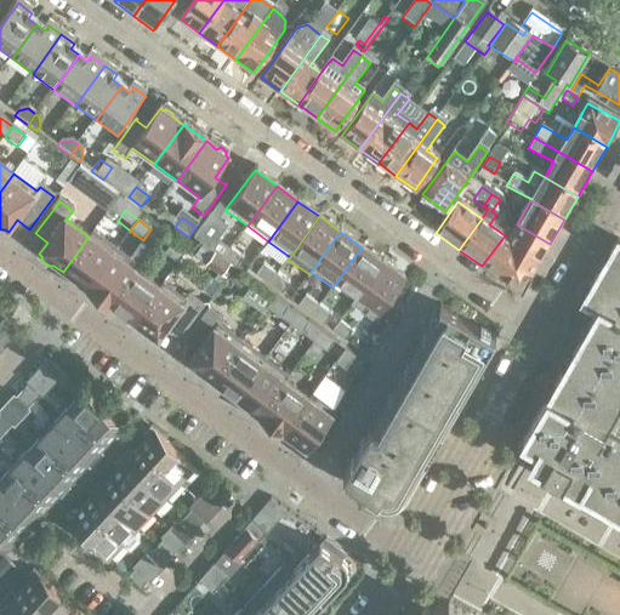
[(524,290),(545,252),(507,232),(505,235),(482,266),(519,292),(524,290)]
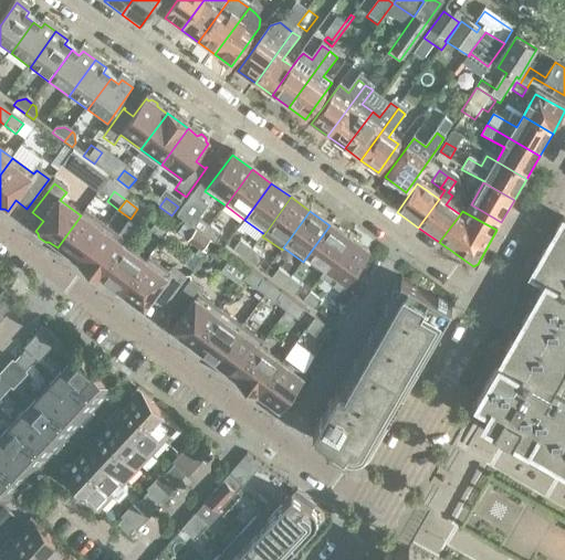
[(73,263),(76,262),(77,263),(77,264),(79,264),(105,228),(84,212),(81,215),(58,247),(65,254),(66,257),(73,263)]
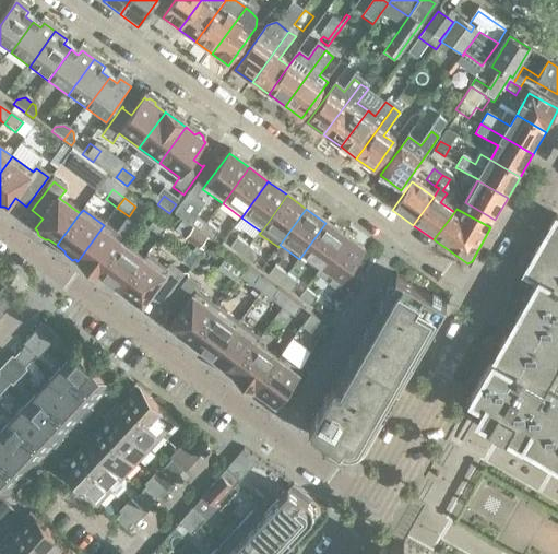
[(200,235),(206,225),(194,217),(188,226),(192,230),(200,235)]
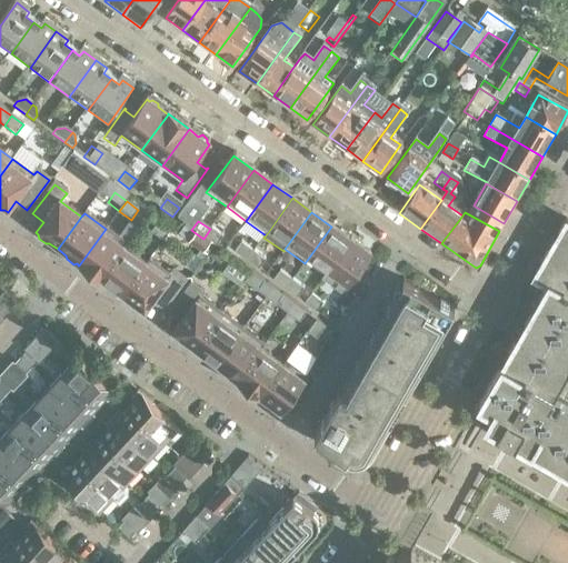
[(516,441),(567,471),(567,404),(554,396),(567,371),(567,222),(566,222),(540,265),(546,268),(538,281),(547,287),(502,364),(501,364),(486,391),(498,399),(489,415),(502,423),(497,433),(515,443),(516,441)]
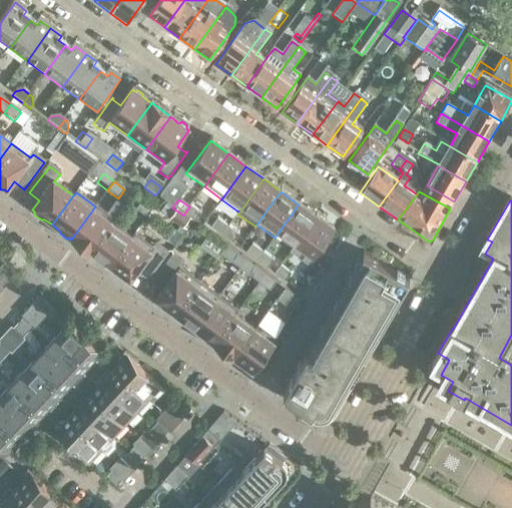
[(146,218),(152,210),(141,202),(135,210),(146,218)]
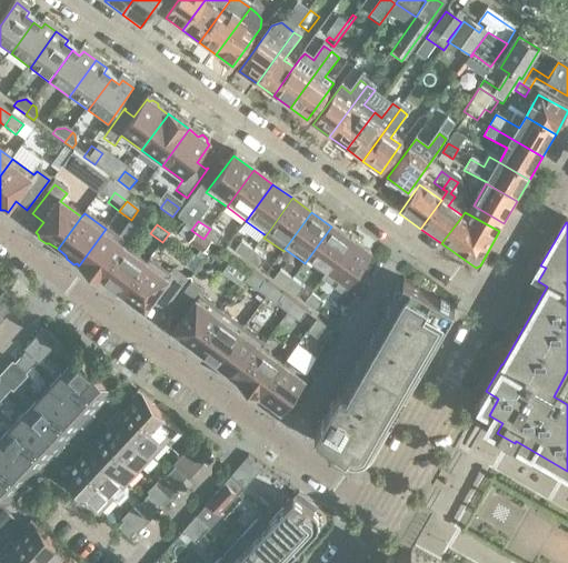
[(331,227),(308,259),(327,272),(350,240),(331,227)]
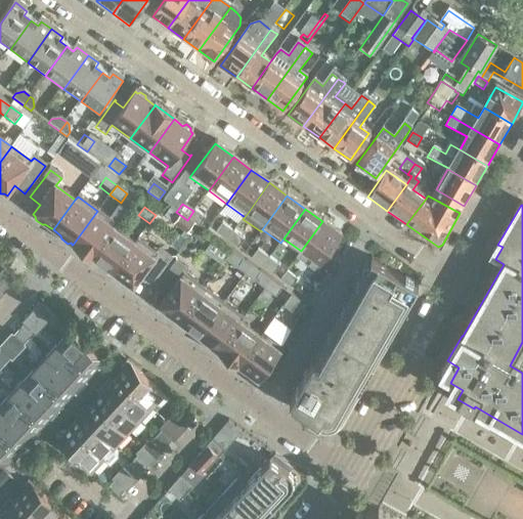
[(97,211),(73,245),(92,260),(115,229),(117,225),(97,211)]
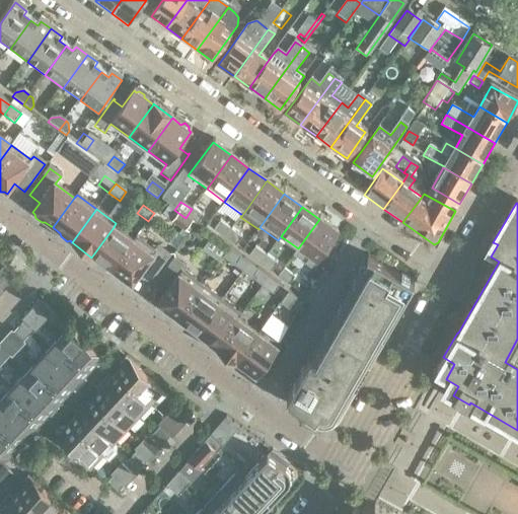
[(186,218),(191,222),(197,226),(203,217),(192,209),(186,218)]
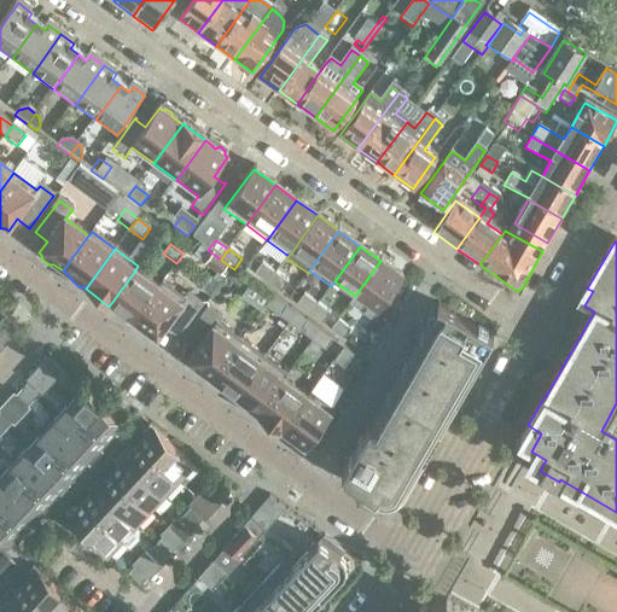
[(227,264),(221,260),(213,254),(204,266),(219,275),(227,264)]
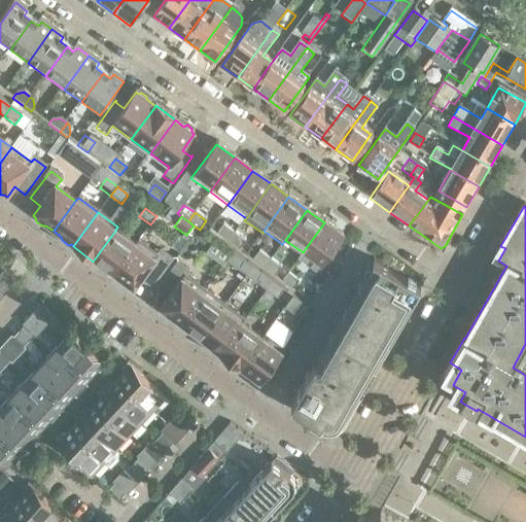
[(324,222),(303,252),(321,267),(343,237),(324,222)]
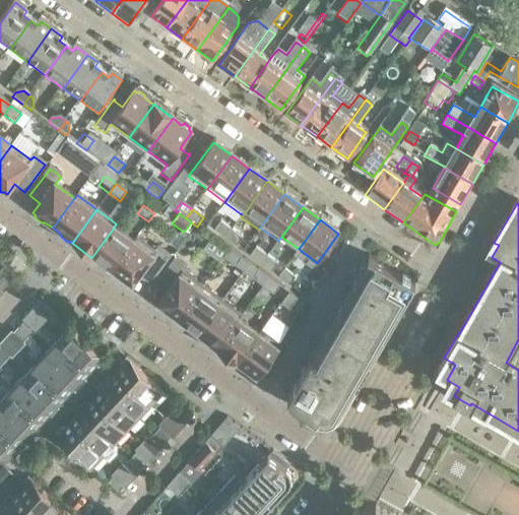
[(224,240),(231,231),(219,222),(213,232),(224,240)]
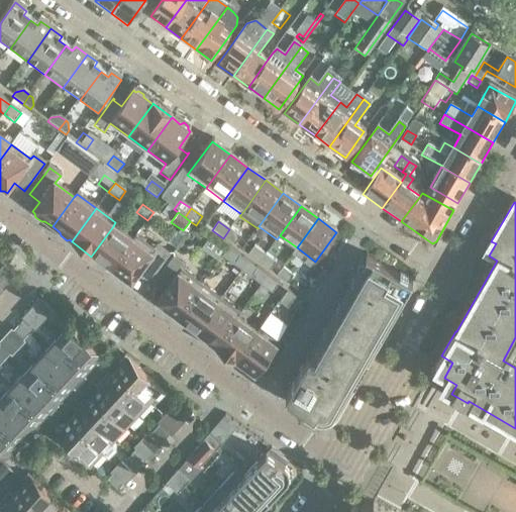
[(113,226),(91,257),(92,257),(93,257),(94,261),(100,265),(103,264),(111,270),(132,240),(113,226)]
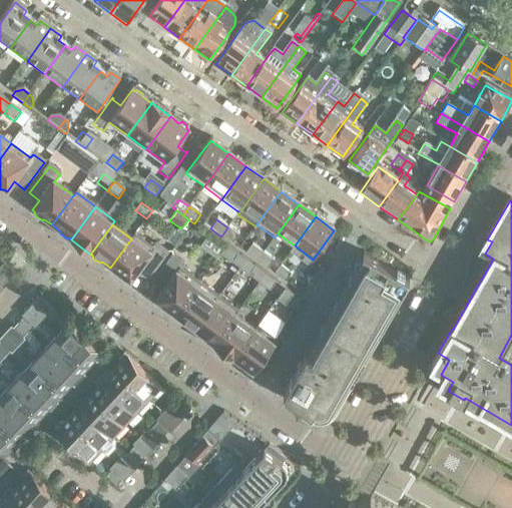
[(227,227),(221,236),(232,244),(238,235),(227,227)]
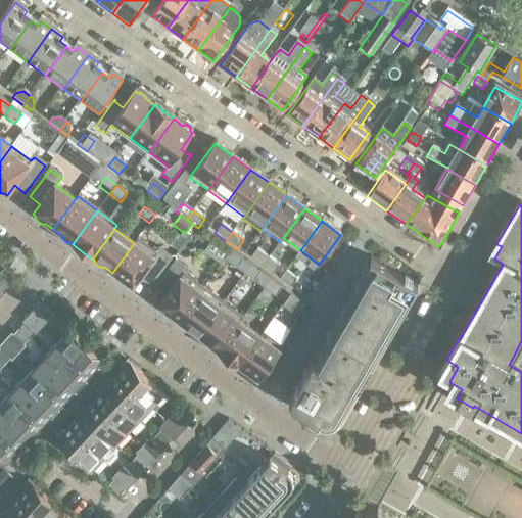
[(137,239),(134,243),(112,273),(120,279),(121,282),(127,287),(130,286),(133,288),(140,278),(150,286),(170,259),(158,250),(155,254),(137,239)]
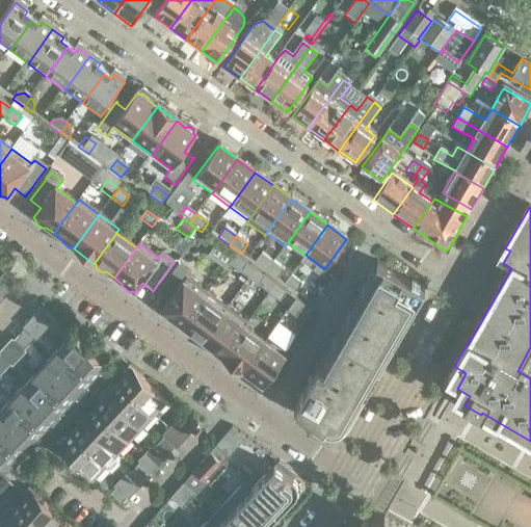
[(265,272),(272,263),(261,255),(255,264),(265,272)]
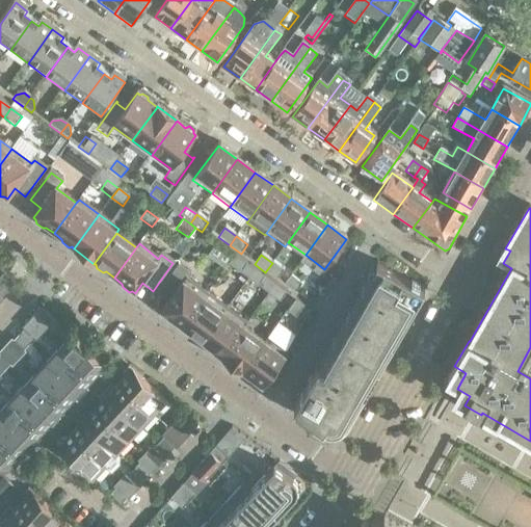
[(228,265),(239,274),(246,265),(235,257),(228,265)]
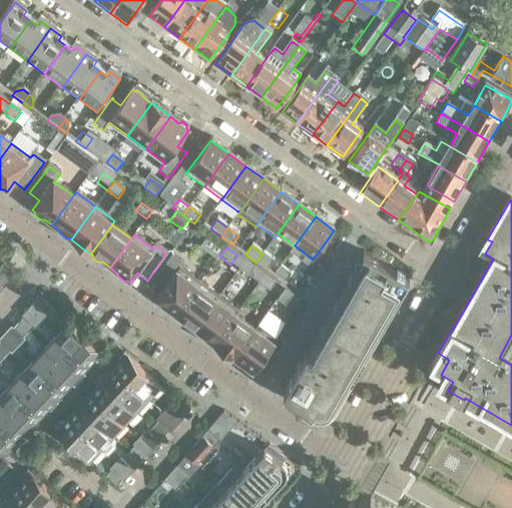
[(263,254),(256,263),(267,271),(273,262),(263,254)]
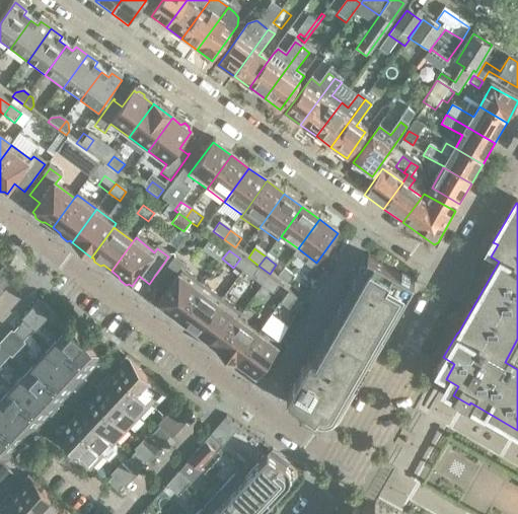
[(413,285),(367,259),(286,398),(314,420),(316,421),(319,422),(322,422),(324,422),(327,422),(330,421),(333,420),(336,418),(338,416),(339,414),(413,285)]
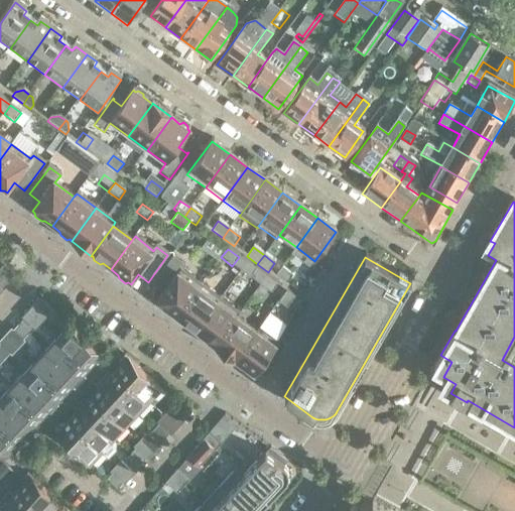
[(175,317),(201,285),(181,271),(184,267),(173,259),(153,285),(163,293),(156,303),(158,305),(159,308),(165,312),(168,312),(175,317)]
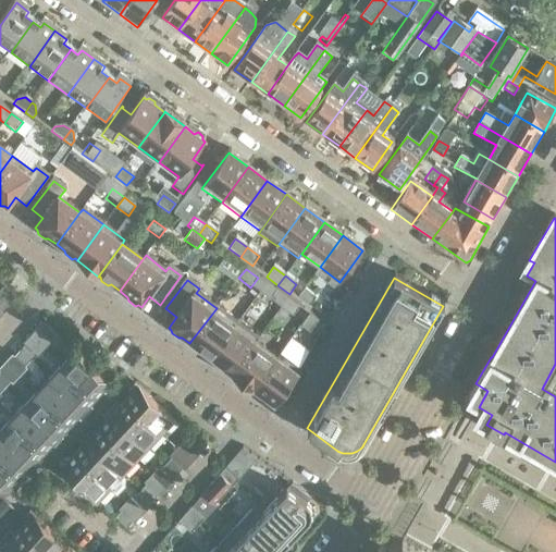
[(15,298),(4,287),(0,292),(0,295),(10,304),(15,298)]
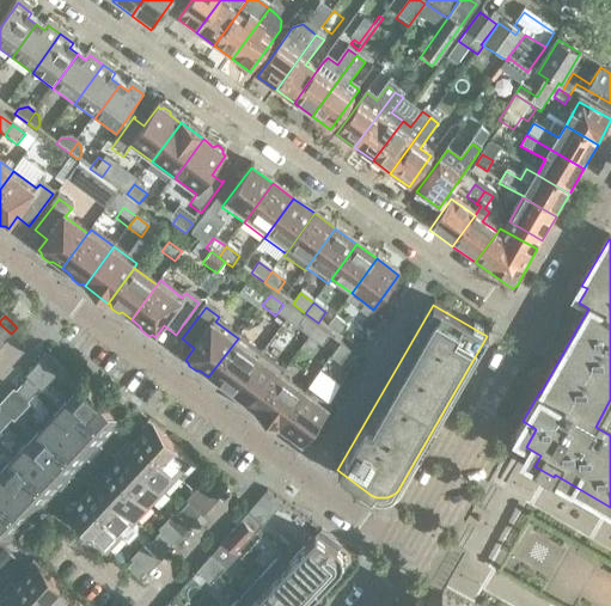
[(327,328),(340,338),(347,328),(334,318),(327,328)]
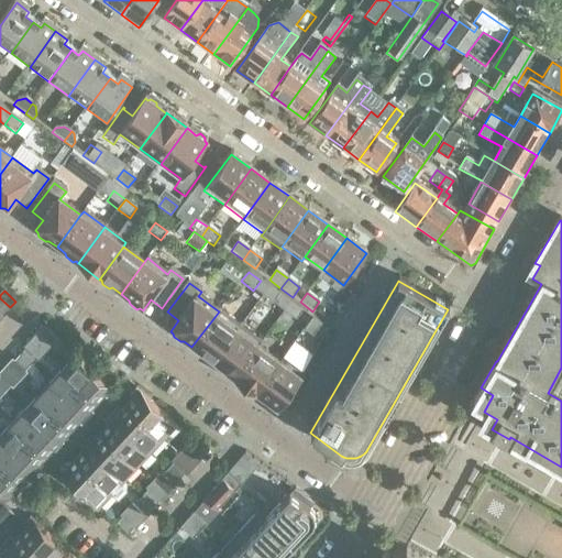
[(284,313),(290,303),(278,294),(272,303),(284,313)]
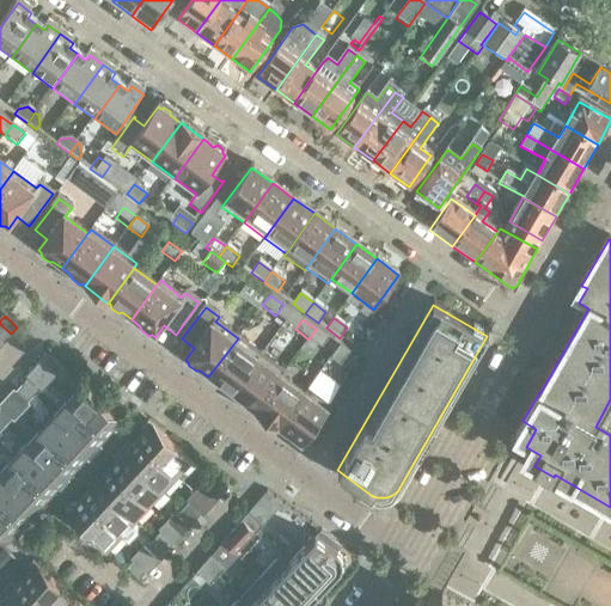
[(316,329),(309,340),(321,349),(329,338),(316,329)]
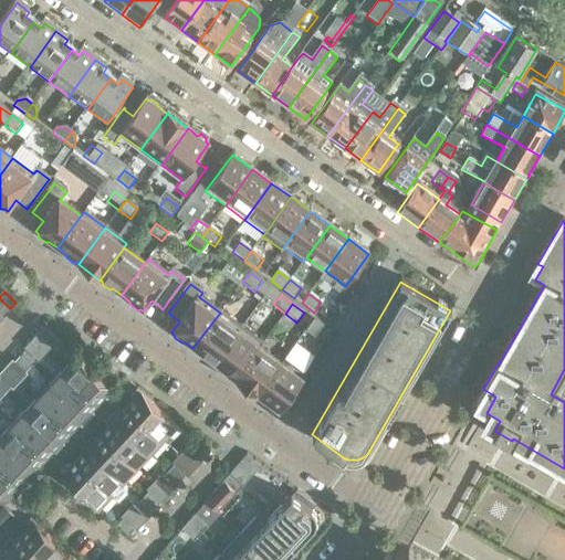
[(220,313),(192,348),(201,355),(202,358),(208,363),(212,362),(215,365),(241,328),(220,313)]
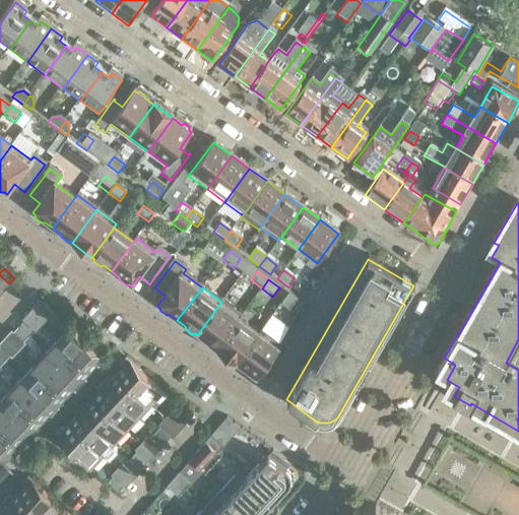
[(280,306),(288,312),(297,301),(288,295),(280,306)]
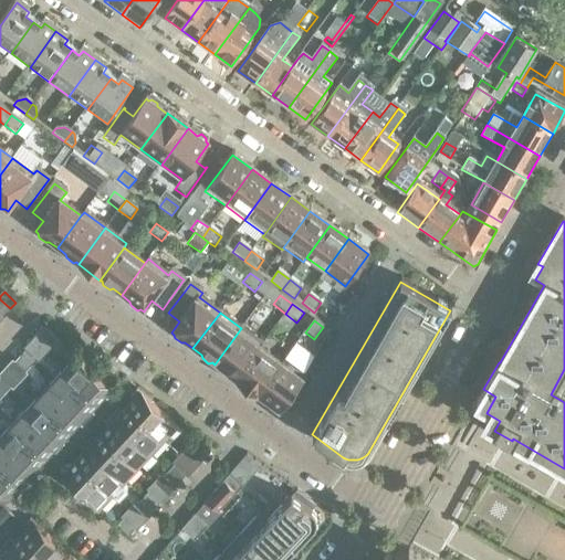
[(241,328),(215,365),(217,366),(217,370),(223,374),(227,373),(234,380),(234,381),(259,348),(262,344),(241,328)]
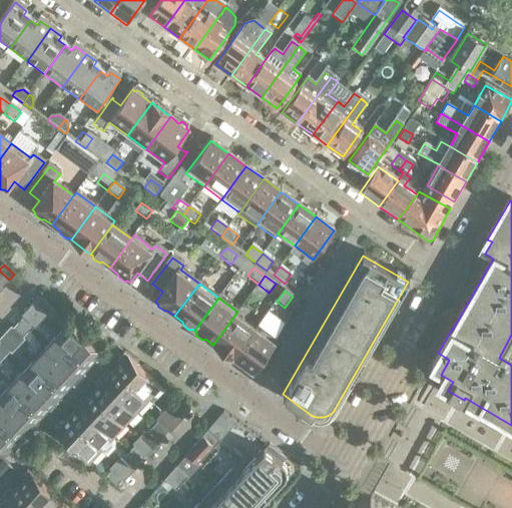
[(45,315),(50,310),(40,300),(35,305),(45,315)]
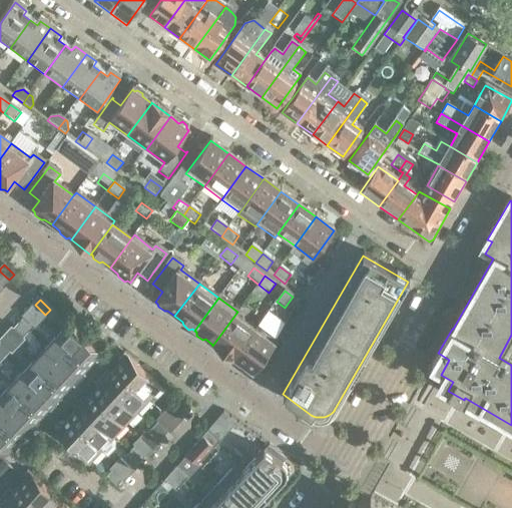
[(260,326),(280,334),(286,319),(266,311),(260,326)]
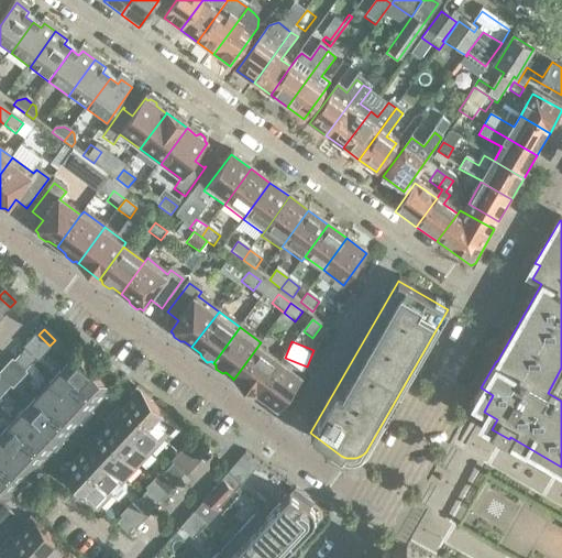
[(257,347),(233,380),(255,395),(279,363),(257,347)]
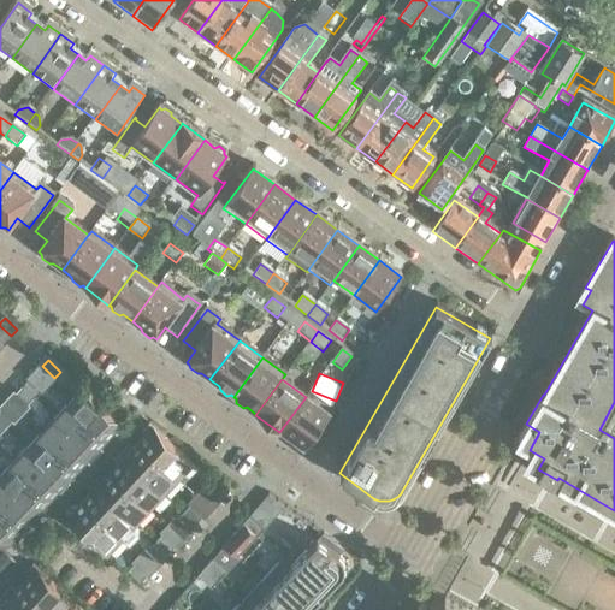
[(27,384),(19,391),(31,402),(39,395),(27,384)]
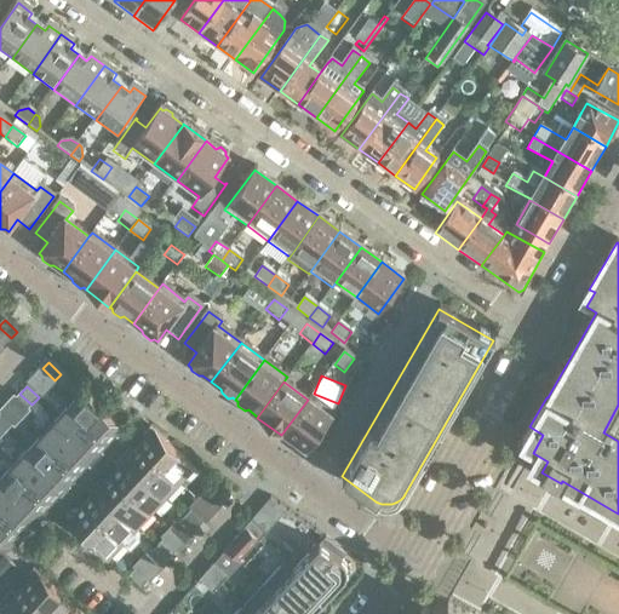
[(27,409),(32,405),(19,394),(15,399),(27,409)]
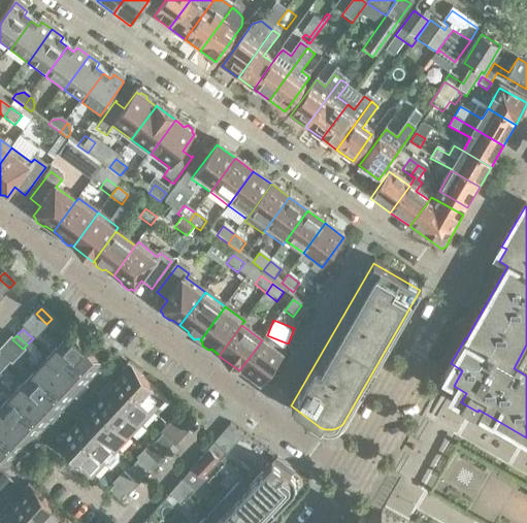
[(58,350),(87,377),(93,371),(99,378),(106,369),(71,336),(58,350)]
